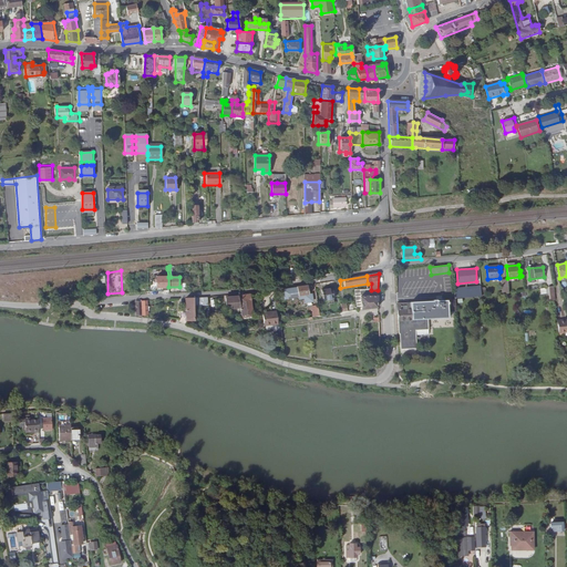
[(157,288),(168,287),(168,277),(156,277),(157,288)]
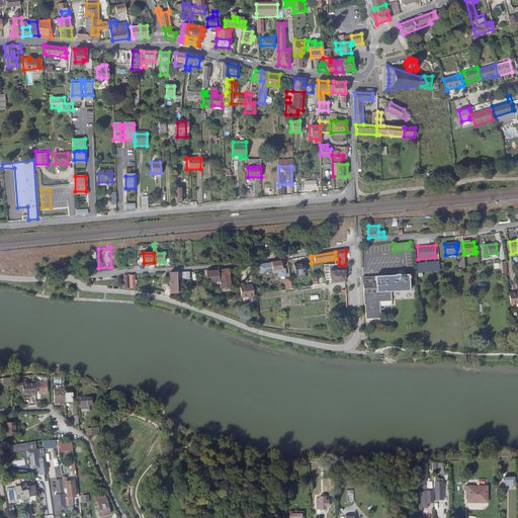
[(281,261),(271,262),(271,264),(262,266),(262,272),(272,271),(272,273),(277,272),(277,275),(279,276),(285,276),(284,269),(282,269),(281,261)]
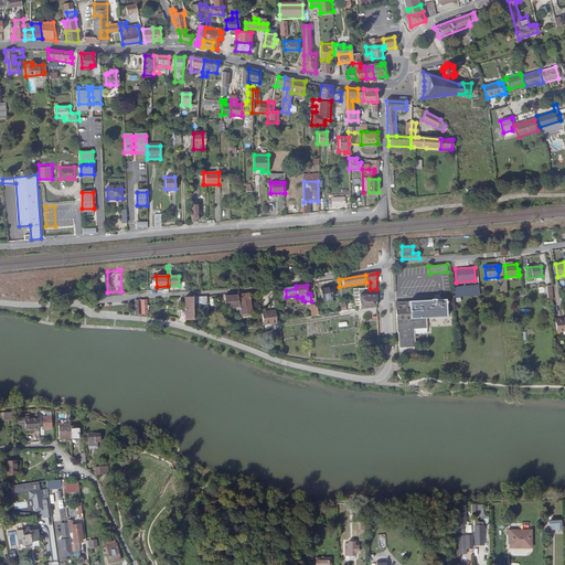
[(460,287),(451,288),(452,297),(475,295),(480,295),(479,287),(479,286),(460,287)]
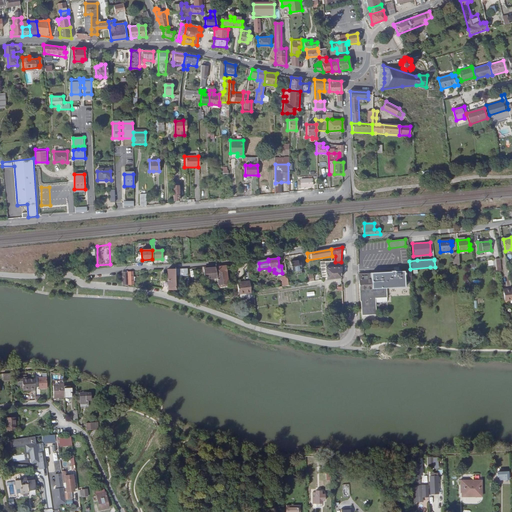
[(292,271),(301,270),(299,261),(290,262),(292,271)]
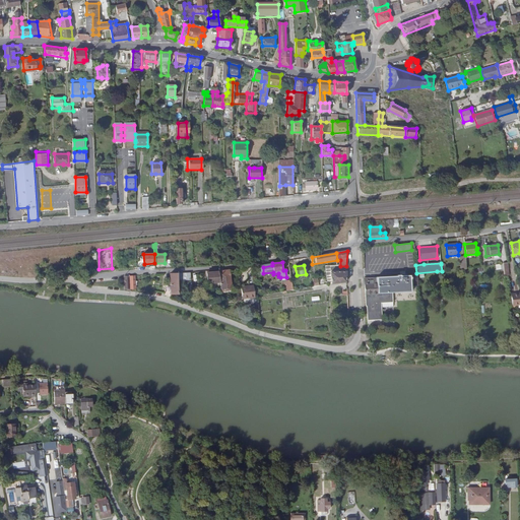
[(331,284),(346,282),(346,266),(340,266),(340,272),(331,273),(331,284)]
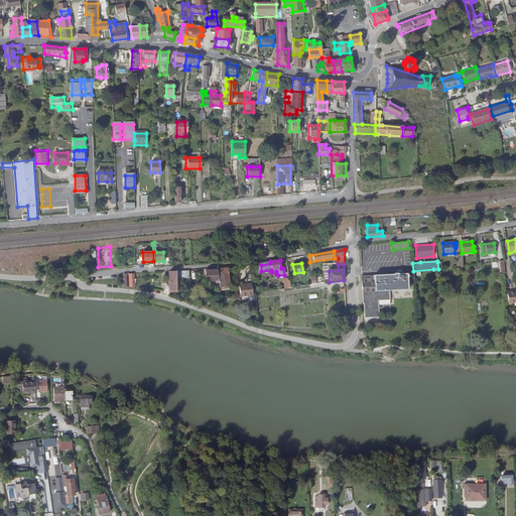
[(219,280),(220,286),(221,286),(221,288),(229,288),(229,286),(230,285),(228,268),(218,269),(219,280)]
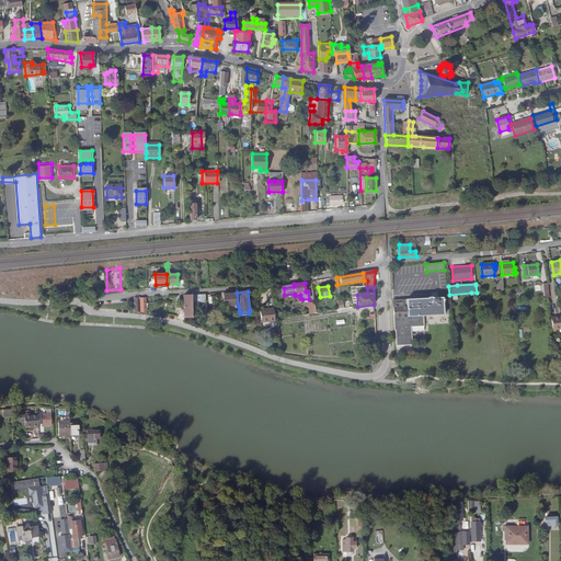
[(238,305),(237,293),(225,295),(226,306),(238,305)]
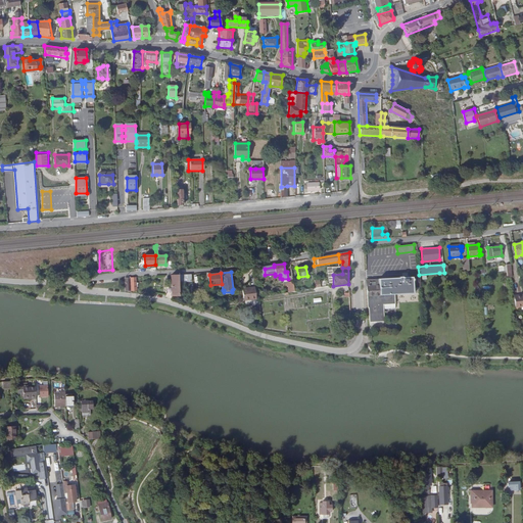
[(180,275),(180,283),(192,283),(192,274),(180,275)]
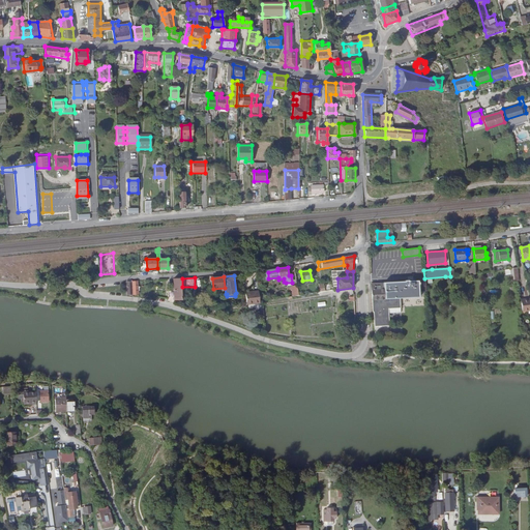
[(399,281),(372,284),(374,311),(375,311),(376,327),(389,327),(388,310),(400,308),(400,298),(400,296),(413,295),(413,298),(418,297),(418,291),(425,291),(424,281),(417,281),(417,280),(399,281)]
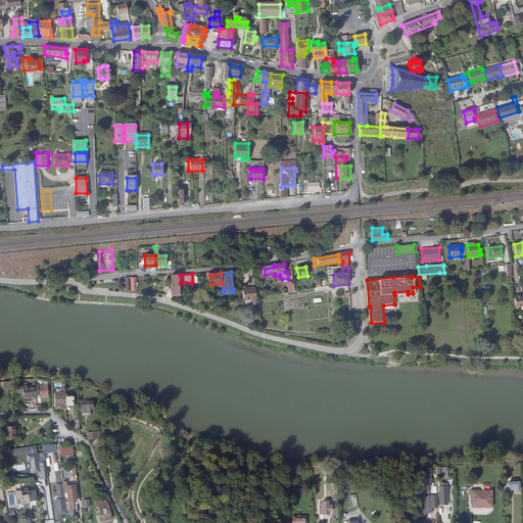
[(257,299),(256,288),(243,289),(244,301),(257,299)]
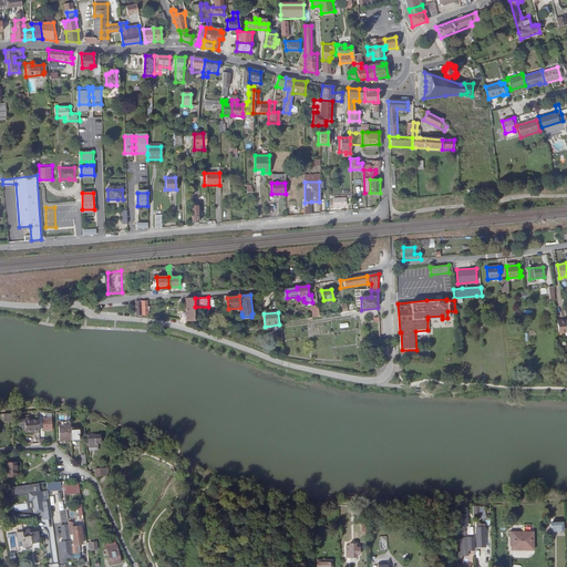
[(26,431),(40,430),(39,420),(24,420),(26,431)]
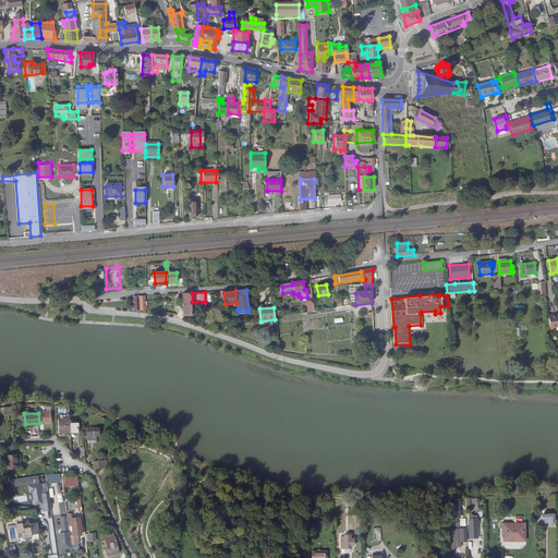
[(68,433),(68,421),(63,421),(63,424),(59,424),(59,433),(68,433)]
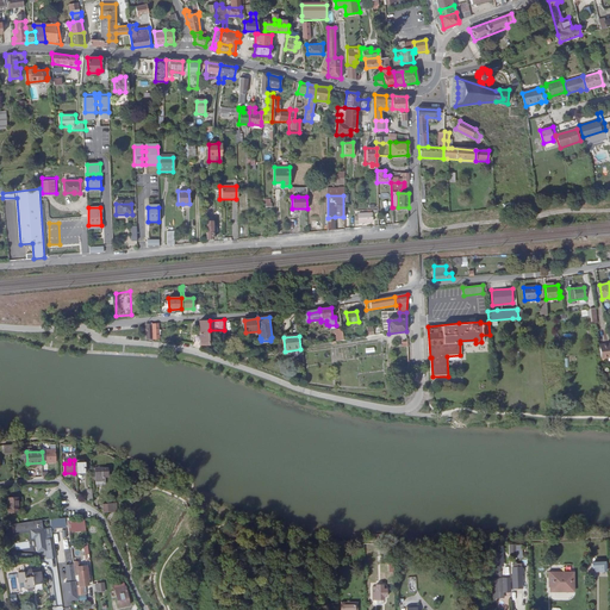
[(7,498),(7,514),(20,514),(20,497),(7,498)]
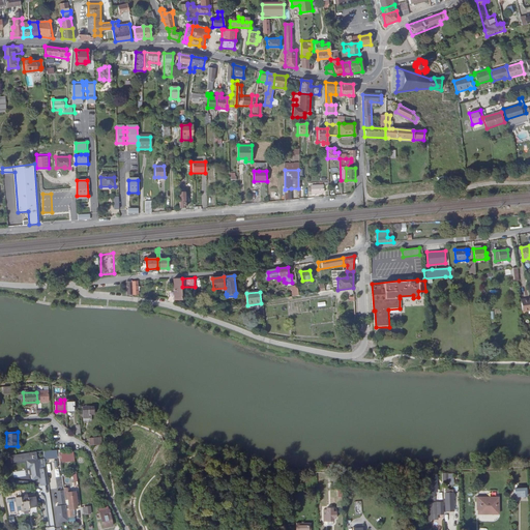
[(42,460),(57,459),(57,450),(42,450),(42,460)]
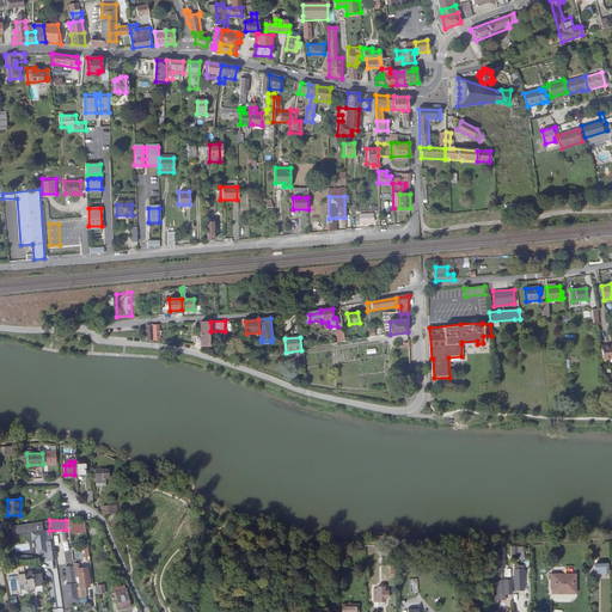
[(68,533),(84,534),(84,521),(68,520),(68,533)]
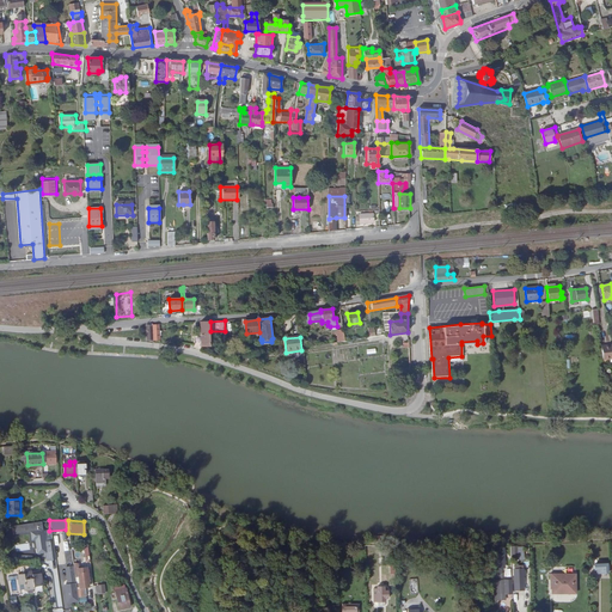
[(43,530),(30,532),(31,540),(35,540),(37,554),(47,552),(43,530)]
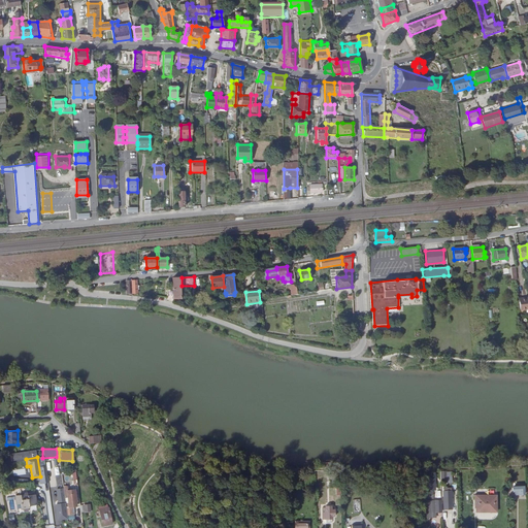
[(13,466),(13,475),(25,474),(25,466),(13,466)]
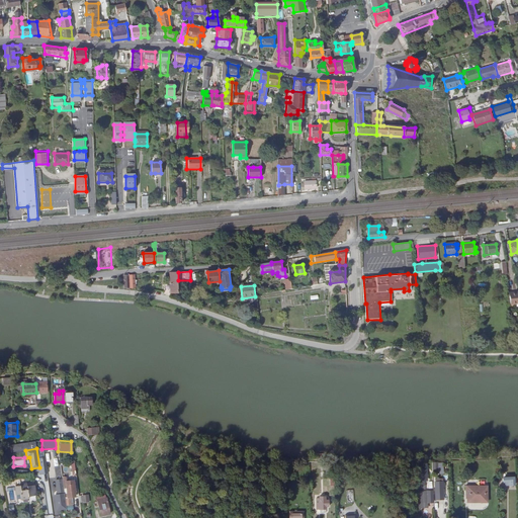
[(42,482),(50,481),(48,466),(40,467),(42,482)]
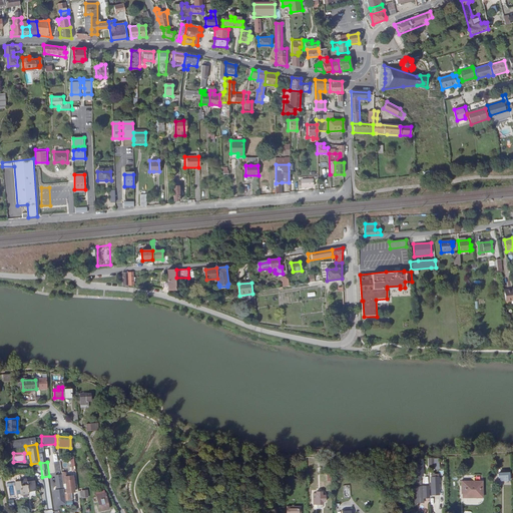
[(420,485),(420,476),(422,476),(422,465),(413,465),(413,485),(420,485)]
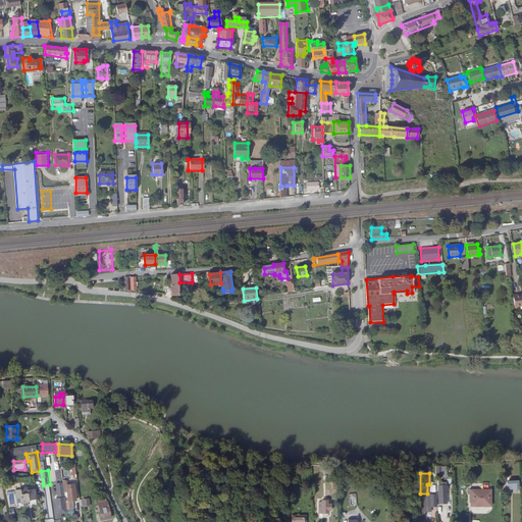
[(513,484),(513,488),(517,487),(517,480),(514,480),(513,479),(511,479),(510,480),(506,480),(506,483),(508,483),(509,483),(511,484),(513,484)]
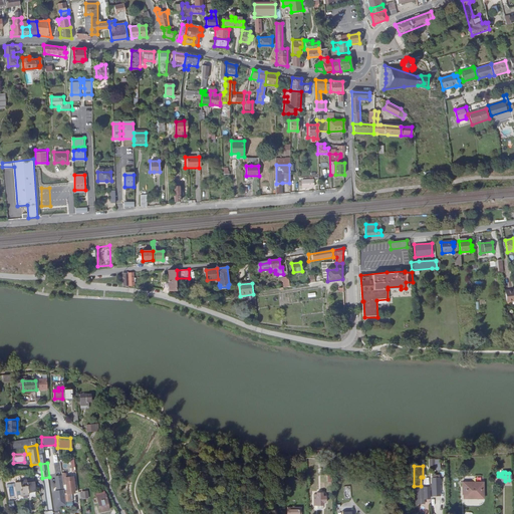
[(70,486),(71,490),(75,489),(75,485),(74,478),(65,479),(67,486),(70,486)]
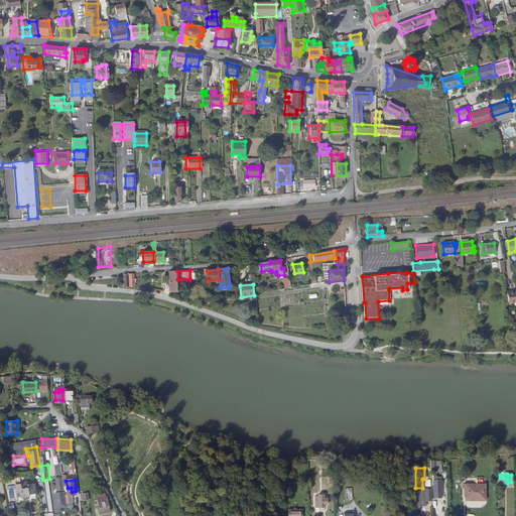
[(441,480),(432,480),(433,498),(442,498),(441,480)]
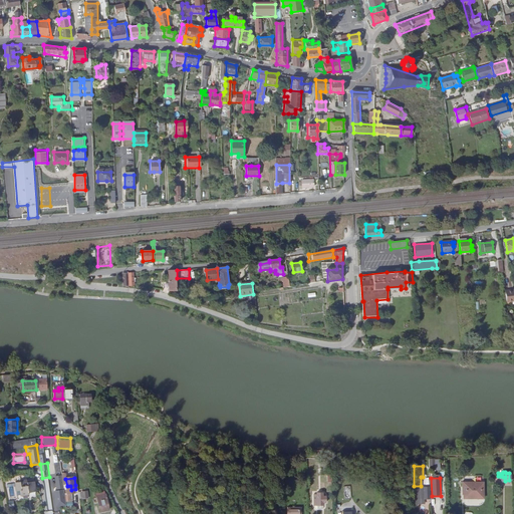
[(480,484),(465,484),(465,495),(481,494),(480,484)]
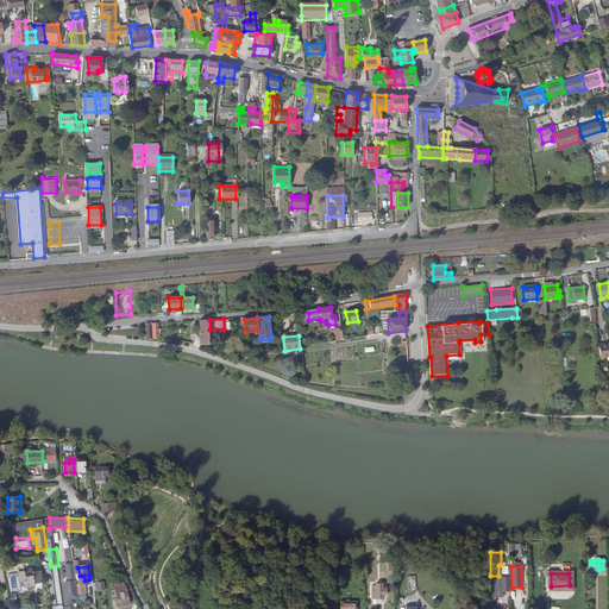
[(44,591),(42,579),(32,581),(31,577),(25,578),(26,579),(19,579),(22,589),(26,589),(27,595),(36,595),(36,592),(44,591)]
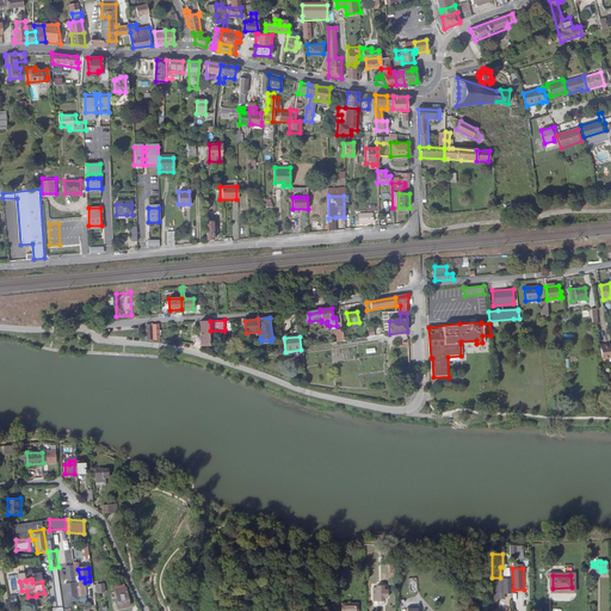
[(504,579),(492,579),(493,599),(504,599),(504,579)]
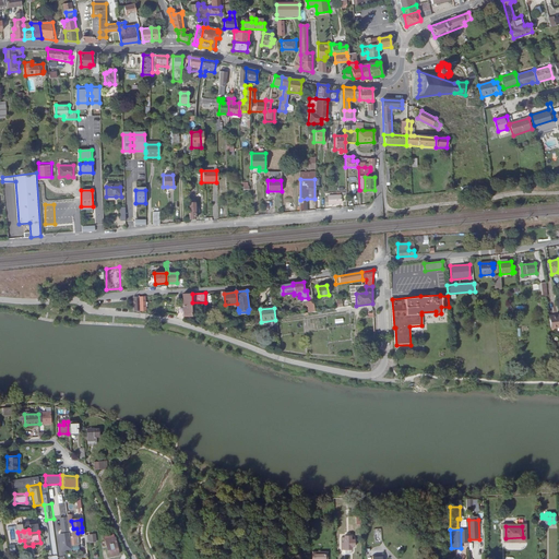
[(70,533),(59,534),(60,551),(71,549),(70,533)]
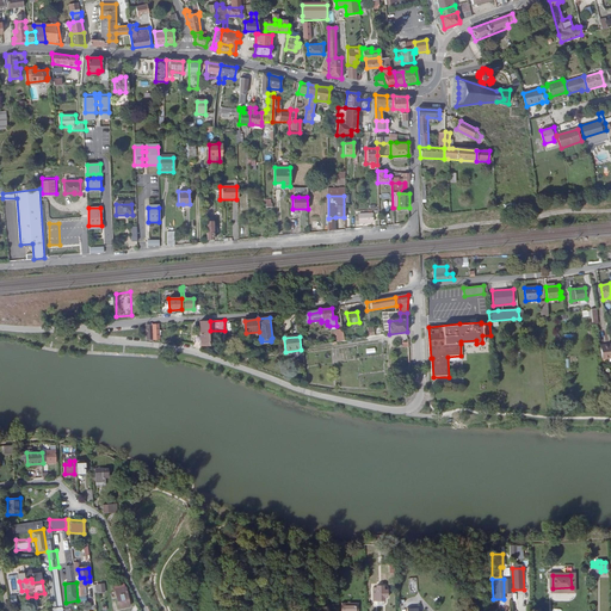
[(104,585),(96,586),(98,594),(105,593),(104,585)]
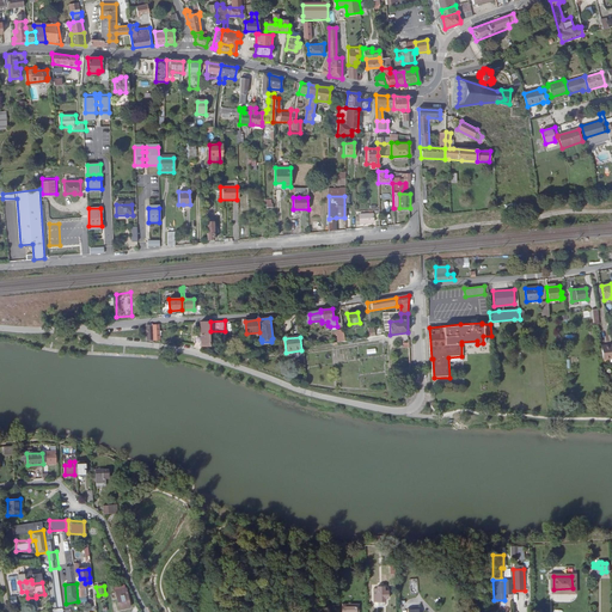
[(385,591),(374,591),(374,603),(385,601),(385,599),(389,598),(389,594),(385,594),(385,591)]
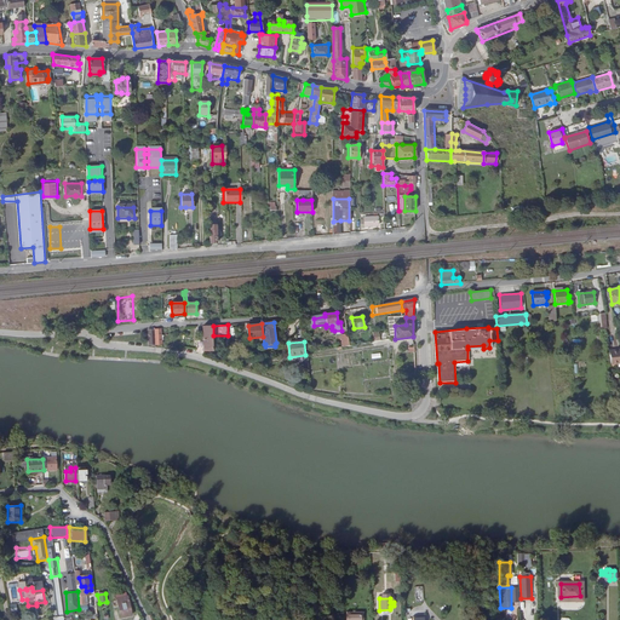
[(130,607),(121,608),(120,608),(120,609),(122,619),(132,616),(131,612),(131,607),(130,607)]
